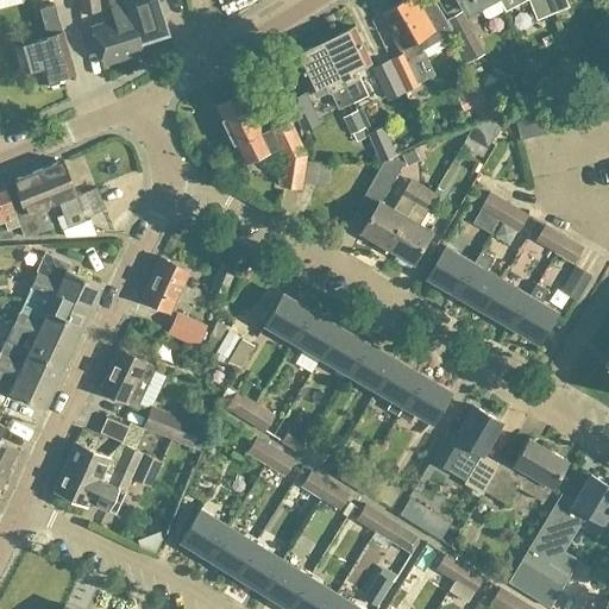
[(77,0),(79,7),(80,17),(100,13),(99,1),(107,0),(106,0),(77,0)]
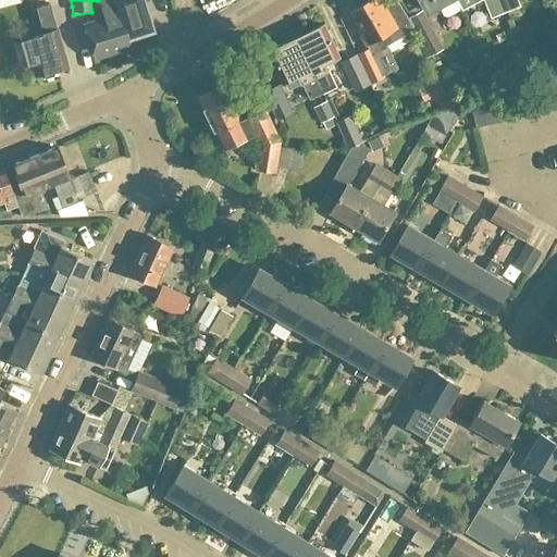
[(97,0),(104,21),(83,28),(94,61),(127,50),(118,19),(115,20),(111,2),(110,0),(97,0)]
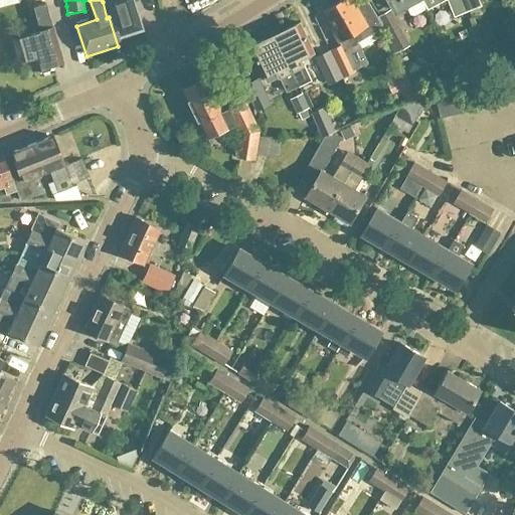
[(102,0),(103,2),(107,18),(109,17),(118,46),(120,45),(118,39),(142,31),(132,0),(102,0)]
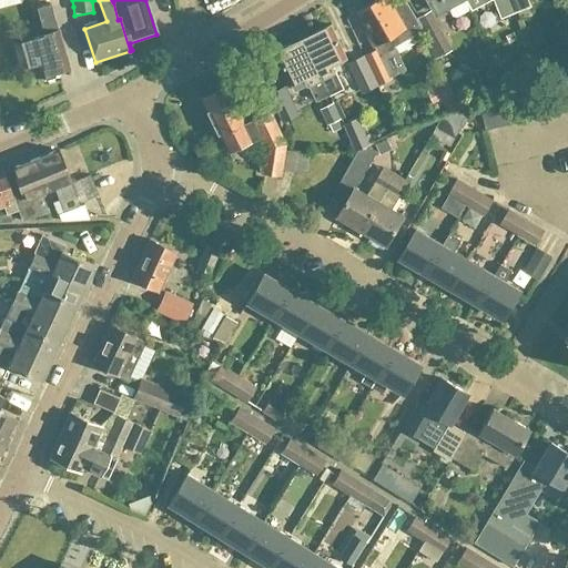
[(401,0),(389,7),(385,0),(381,0),(357,13),(369,33),(366,34),(376,52),(362,60),(377,88),(392,81),(381,59),(394,51),(393,48),(422,32),(403,0),(401,0)]
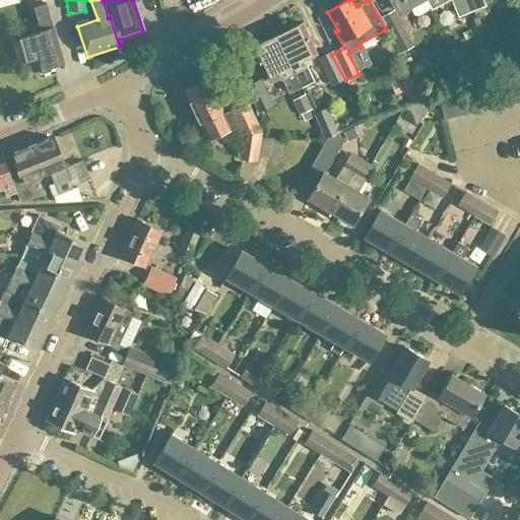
[(375,0),(383,15),(395,9),(390,0),(375,0)]
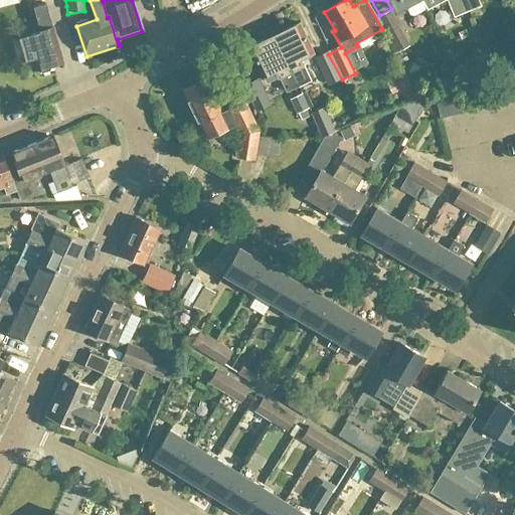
[(389,0),(395,12),(404,7),(410,16),(413,17),(425,10),(420,0),(389,0)]
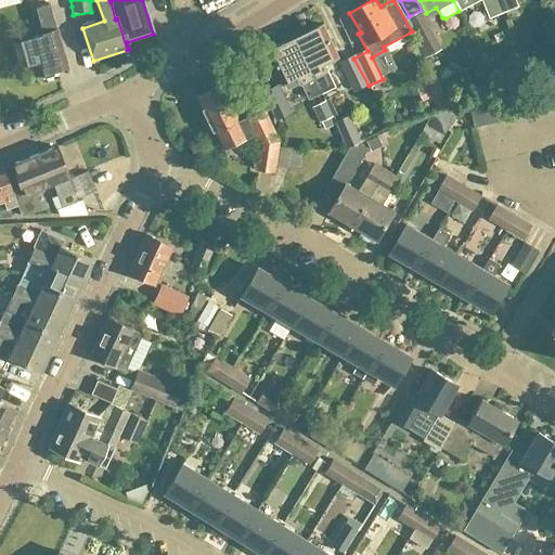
[(453,0),(459,11),(459,12),(460,11),(460,12),(480,0),(488,20),(505,13),(499,0),(453,0)]
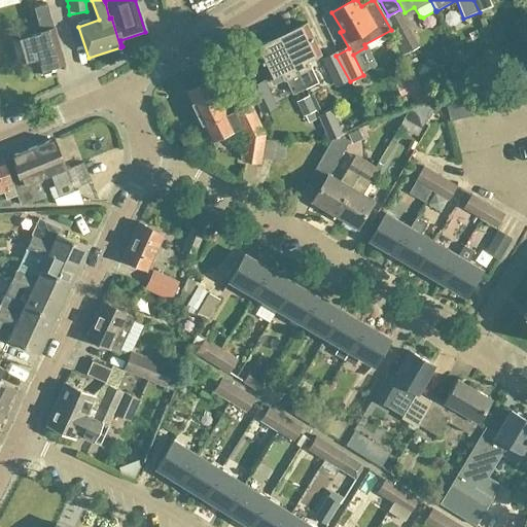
[(488,0),(473,0),(480,12),(491,7),(488,0)]
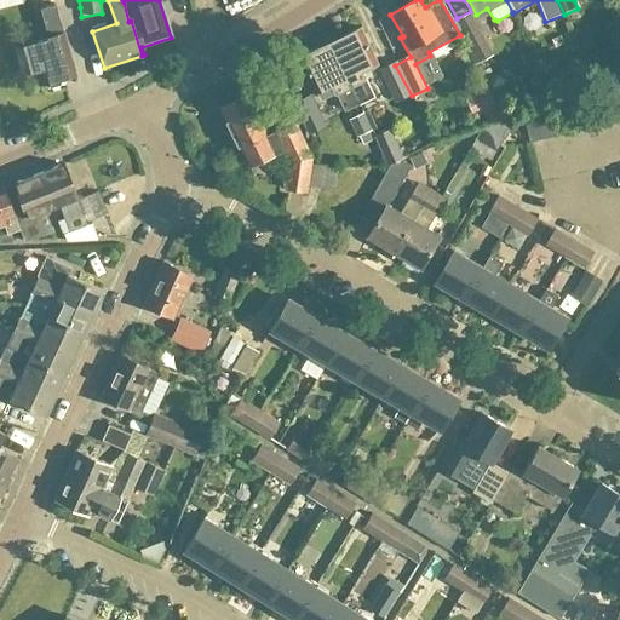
[(59,80),(74,76),(63,34),(62,34),(55,6),(39,11),(47,41),(13,51),(21,76),(36,72),(41,85),(45,85),(50,89),(58,86),(59,80)]
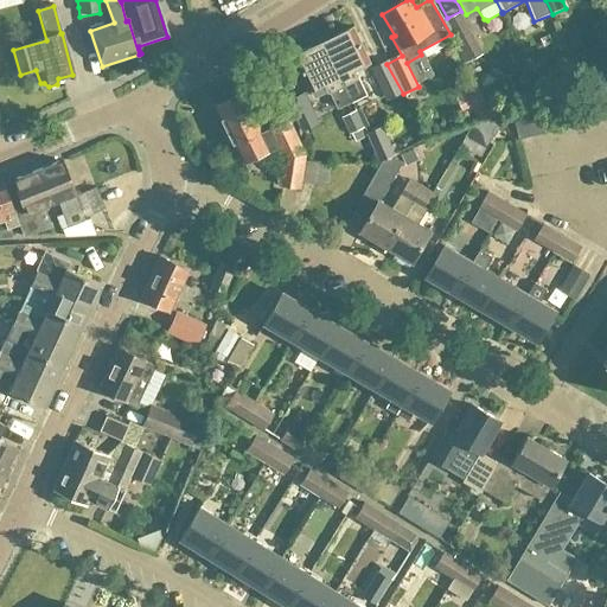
[(483,56),(460,14),(446,21),(470,63),(483,56)]
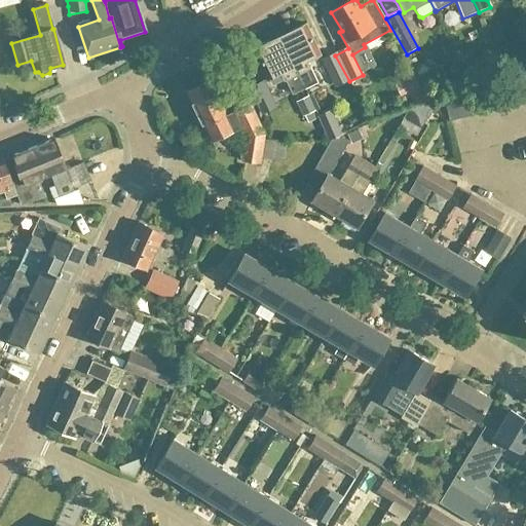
[(280,37),(305,89),(317,83),(310,69),(310,68),(307,62),(321,57),(306,26),(280,37)]
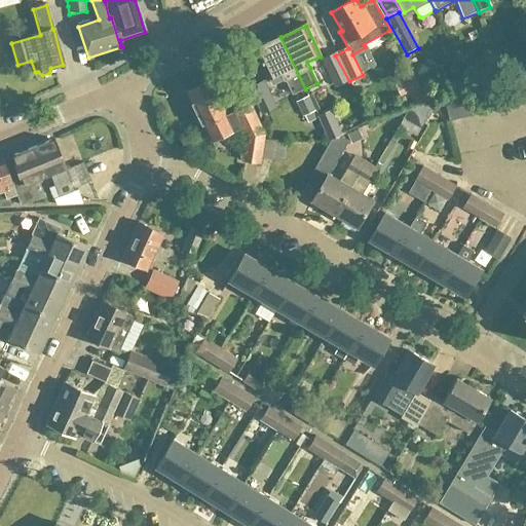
[(280,37),(255,49),(269,80),(272,86),(285,80),(286,80),(292,96),(305,89),(280,37)]
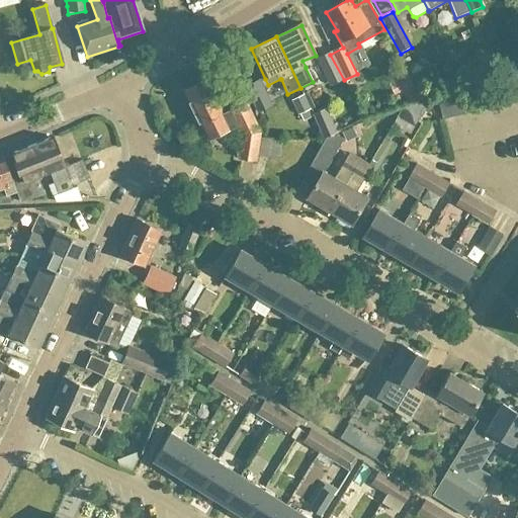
[(344,80),(330,55),(317,61),(331,87),(344,80)]
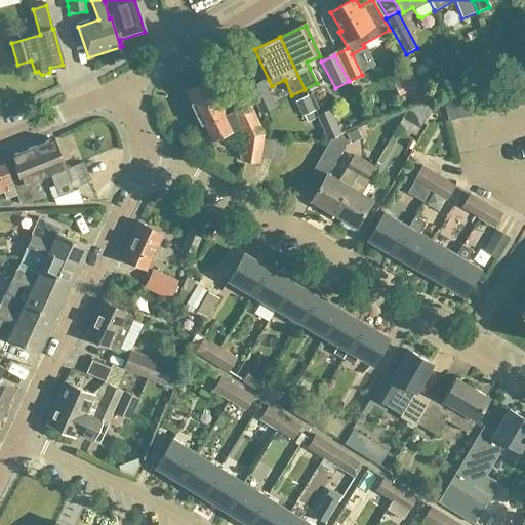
[(412,75),(394,84),(402,102),(420,92),(412,75)]
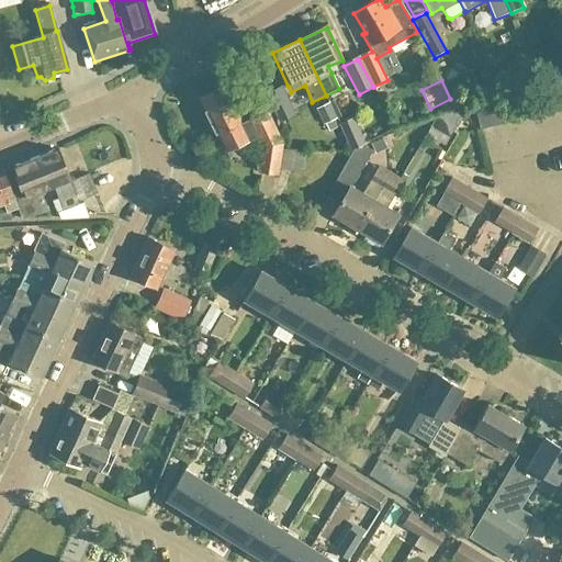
[(200,100),(211,123),(209,127),(212,133),(216,134),(225,153),(257,136),(261,147),(258,173),(278,177),(282,146),(268,115),(250,123),(244,109),(239,111),(227,87),(215,92),(213,89),(201,96),(203,98),(200,100)]
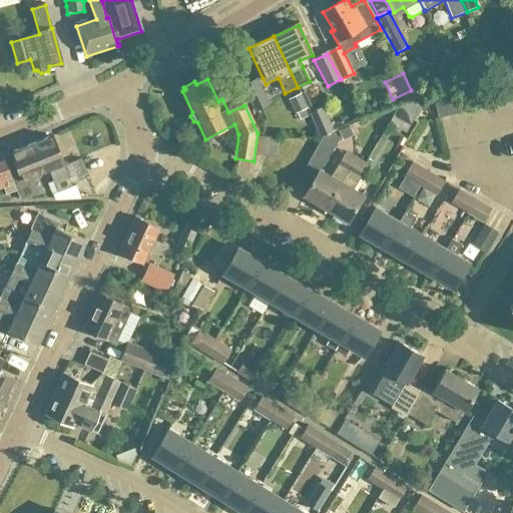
[(254,112),(270,106),(258,80),(242,87),(254,112)]
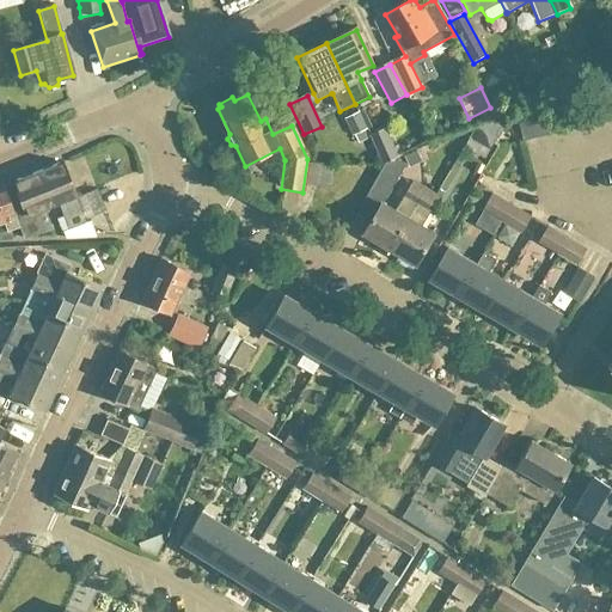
[(593,99),(599,124),(611,121),(605,97),(593,99)]
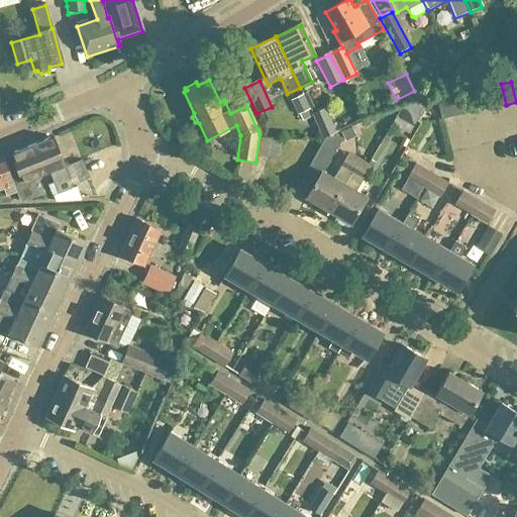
[(506,105),(501,84),(490,87),(495,107),(506,105)]
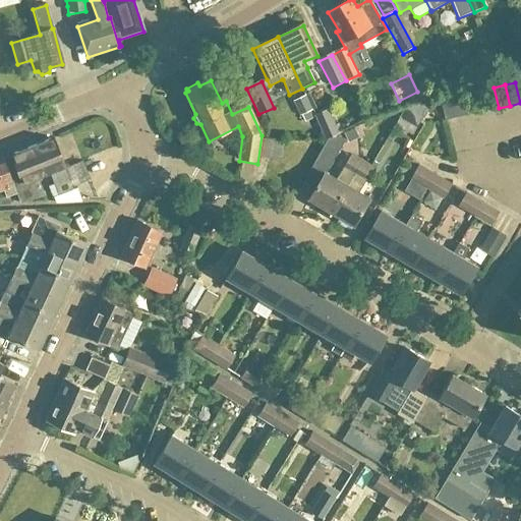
[(483,90),(488,111),(499,108),(494,88),(483,90)]
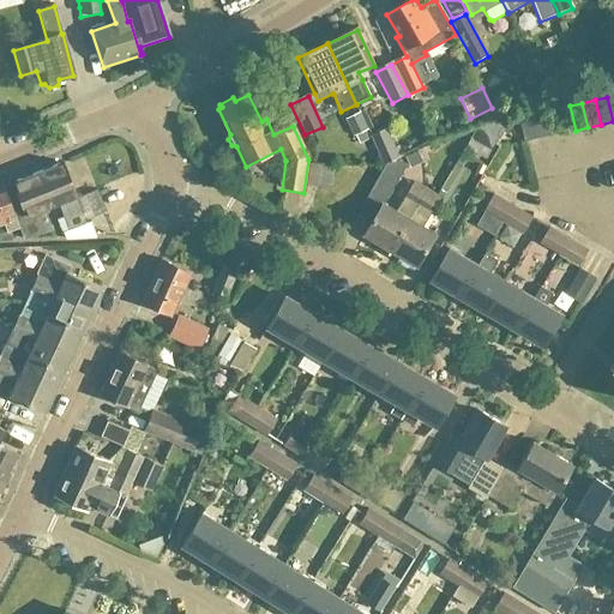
[(557,109),(563,133),(576,131),(570,106),(557,109)]
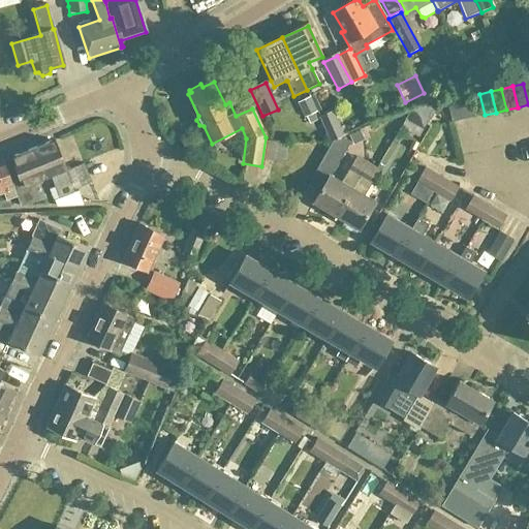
[(469,96),(474,118),(485,115),(479,94),(469,96)]
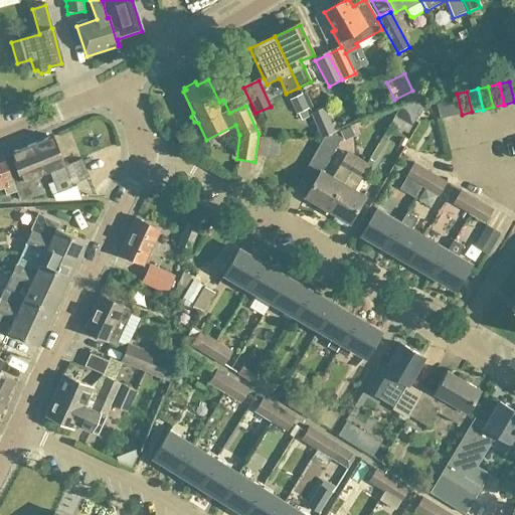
[(446,97),(451,117),(462,115),(457,94),(446,97)]
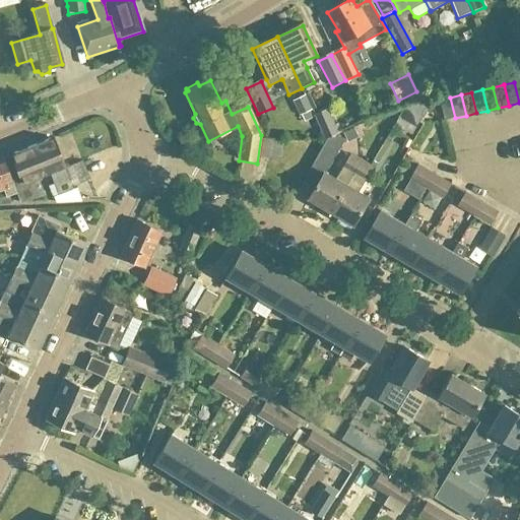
[(455,118),(450,98),(439,101),(444,121),(455,118)]
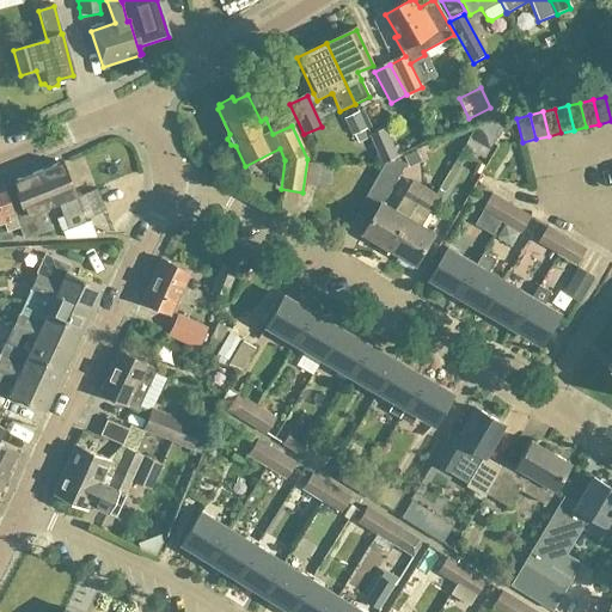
[(475,132),(470,141),(490,152),(508,122),(475,132)]
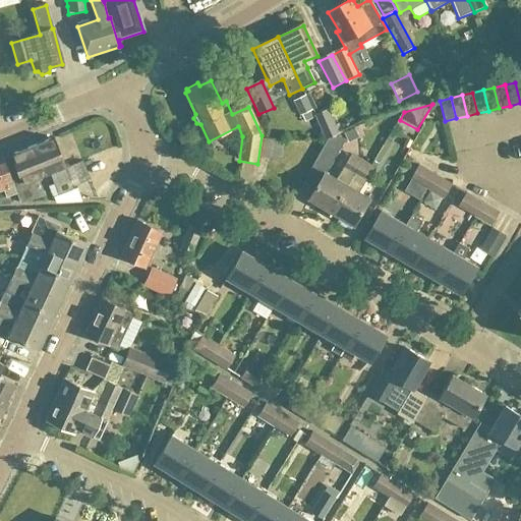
[(326,140),(338,135),(334,127),(323,132),(326,140)]
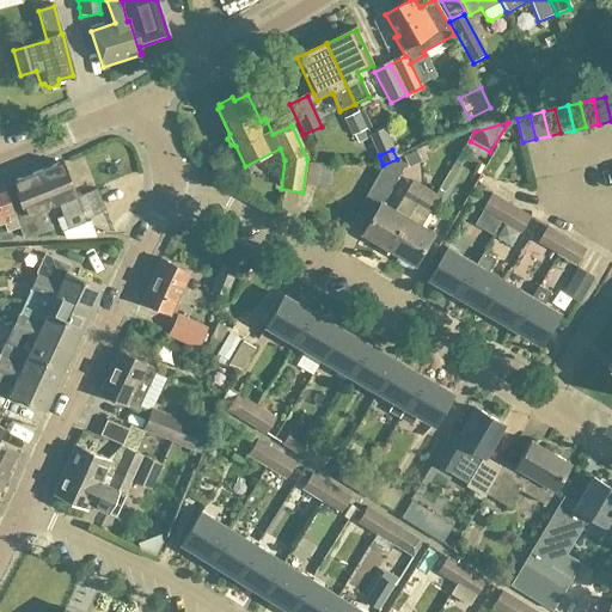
[(393,161),(385,165),(366,199),(379,207),(381,202),(384,203),(405,166),(398,161),(393,161)]
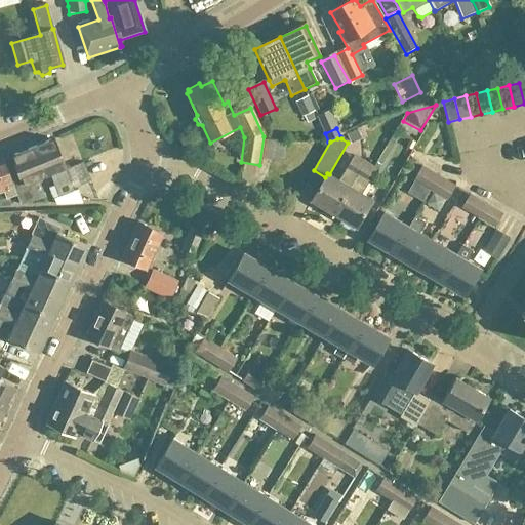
[(30,150),(42,178),(48,175),(57,198),(73,193),(64,169),(51,140),(49,142),(30,150)]
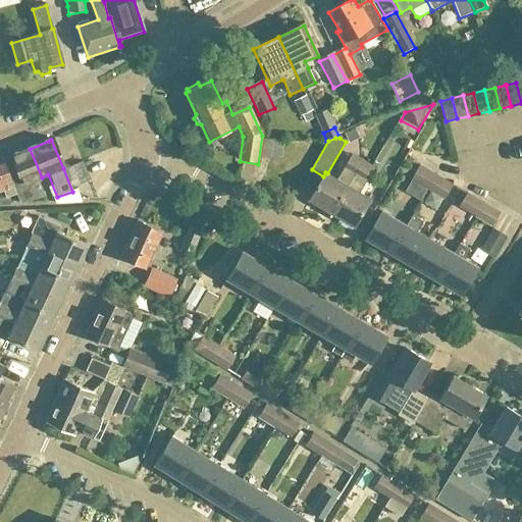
[(36,179),(42,177),(30,149),(12,156),(12,155),(10,156),(19,179),(11,183),(19,205),(44,198),(36,179)]
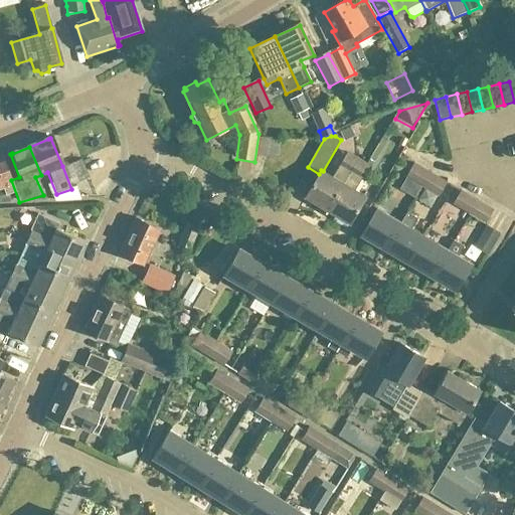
[(304,201),(326,214),(343,185),(358,161),(349,156),(335,180),(321,172),(304,201)]
